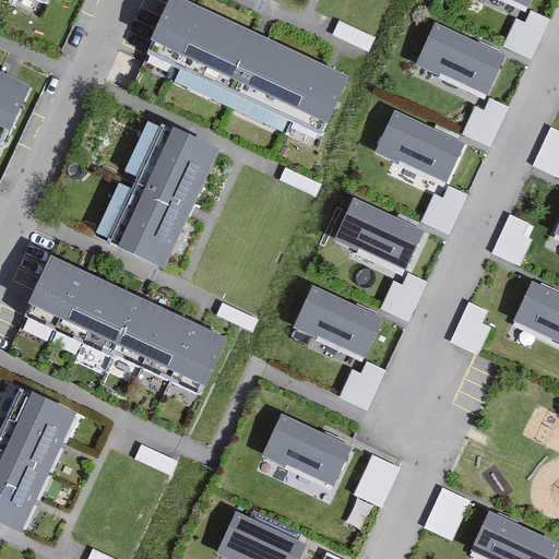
[(62,0),(19,0),(56,16),(62,0)]
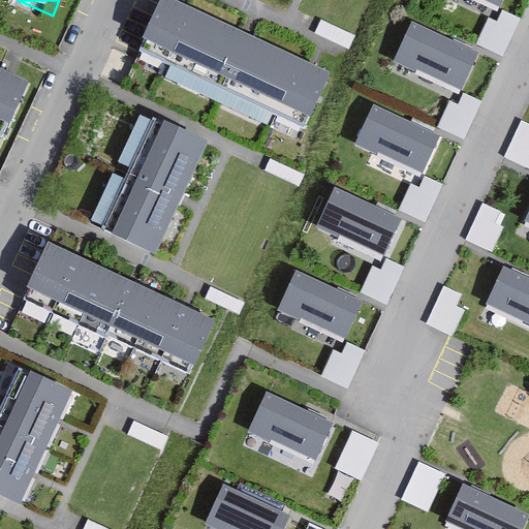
[(166,0),(162,0),(138,52),(305,128),(330,74),(166,0)]
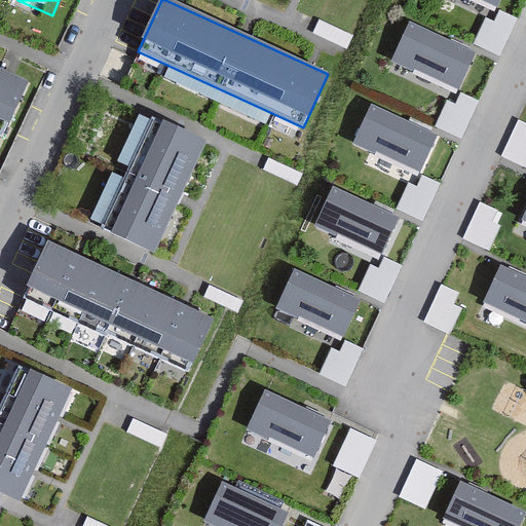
[(500,0),(479,0),(497,8),(500,0)]
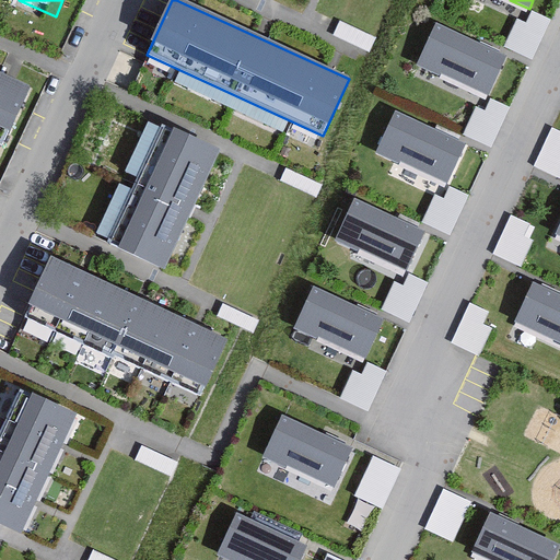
[(550,18),(532,9),(526,22),(516,18),(503,45),(533,58),(550,18)]
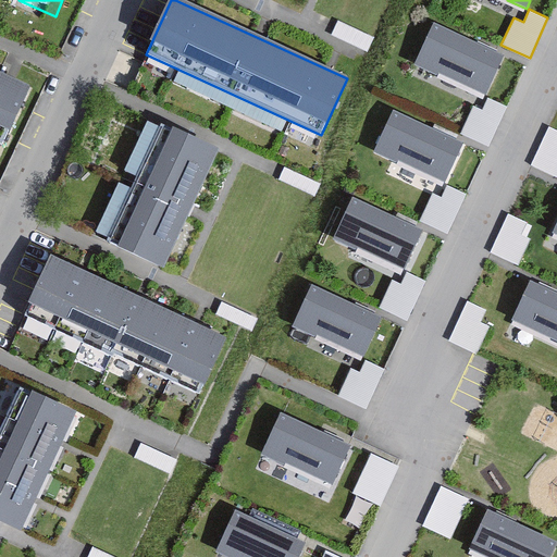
[(504,53),(433,21),(415,61),(485,93),(504,53)]
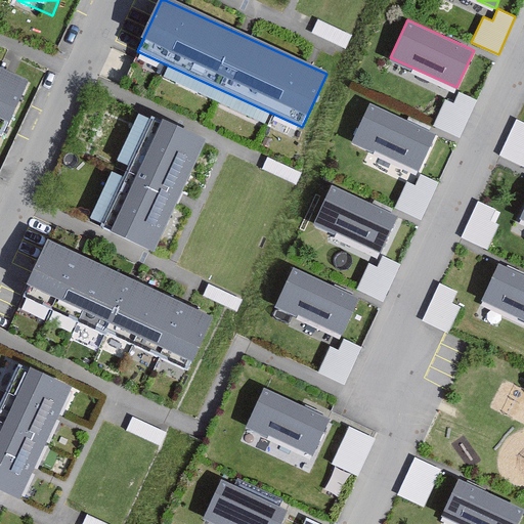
[(37,87),(0,69),(0,141),(10,146),(37,87)]
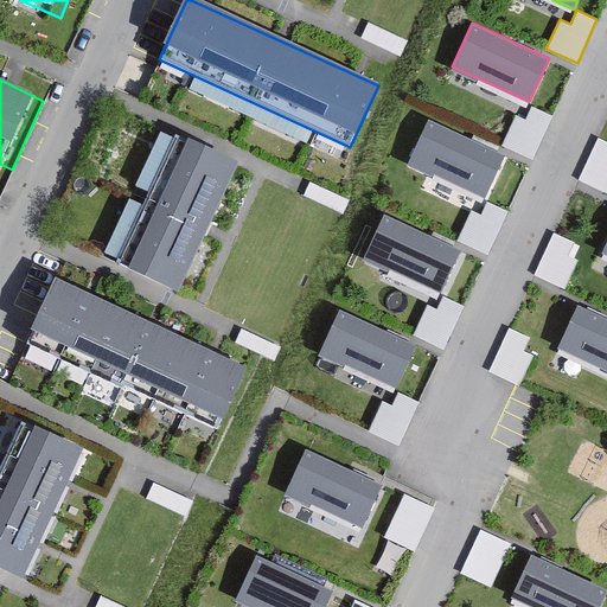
[(553,114),(532,106),(525,119),(515,114),(502,145),(532,158),(553,114)]
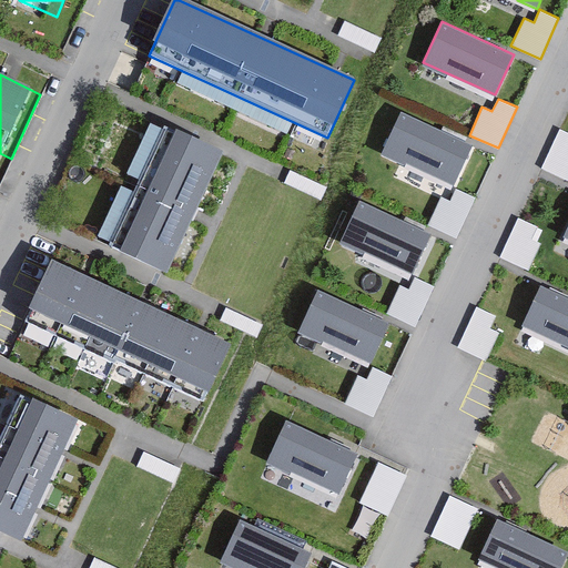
[(472,145),(399,114),(383,153),(455,185),(472,145)]
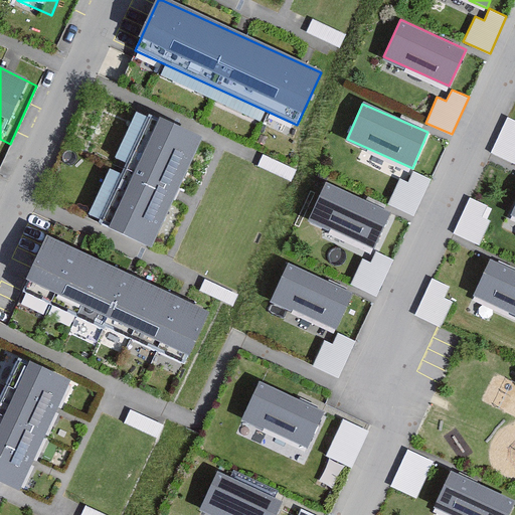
[(201,137),(149,114),(98,223),(150,247),(201,137)]
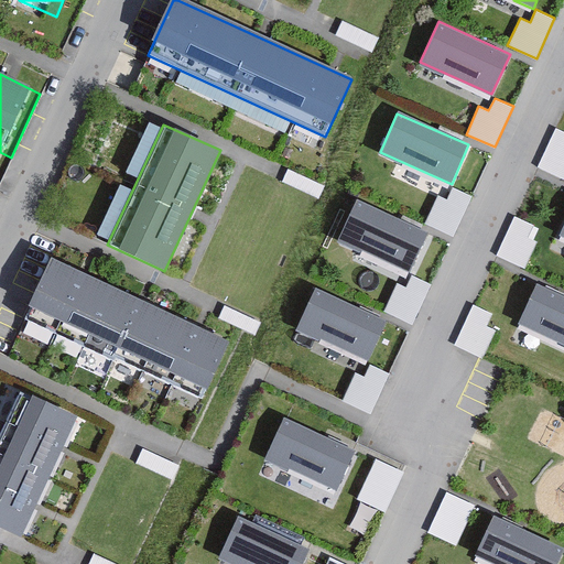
[(563,131),(556,128),(537,167),(563,180),(563,131)]
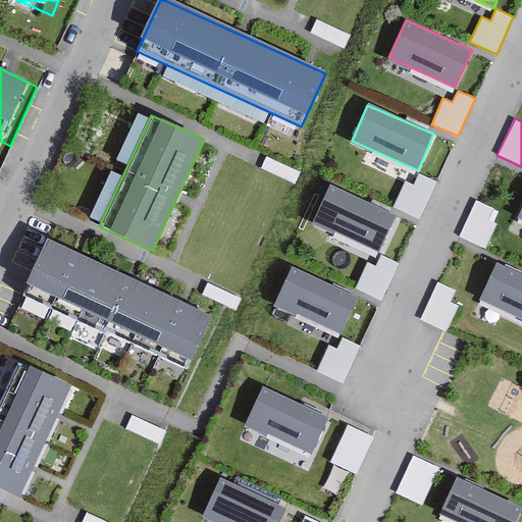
[(437,181),(420,173),(415,186),(406,180),(394,207),(420,219),(437,181)]
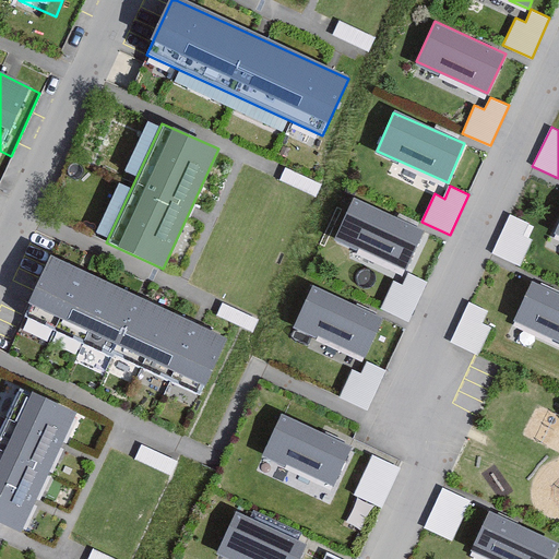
[(425,228),(354,198),(336,238),(407,269),(425,228)]
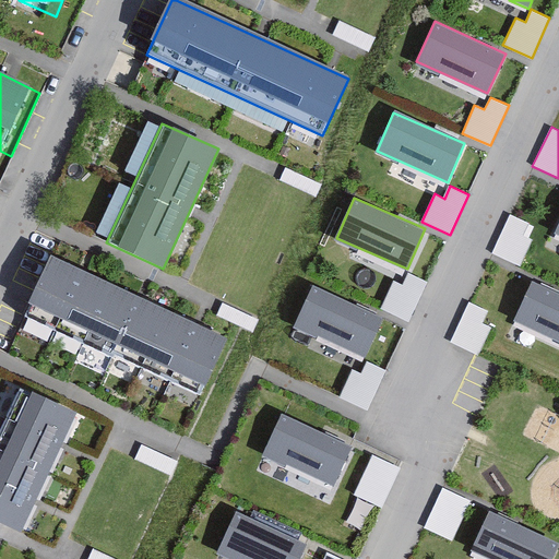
[(510,213),(491,252),(519,265),(532,239),(523,235),(530,223),(510,213)]
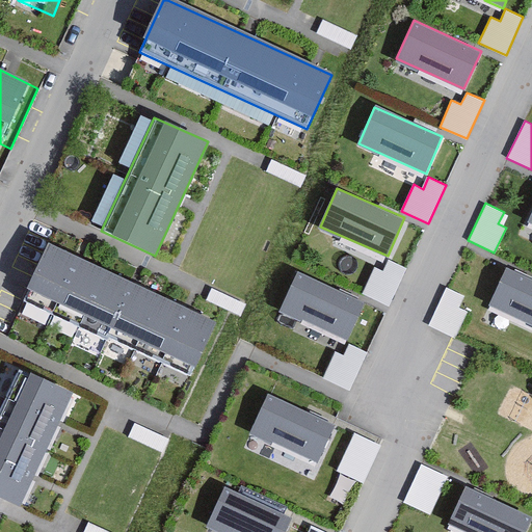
[(85,260),(57,248),(32,307),(59,319),(85,260)]
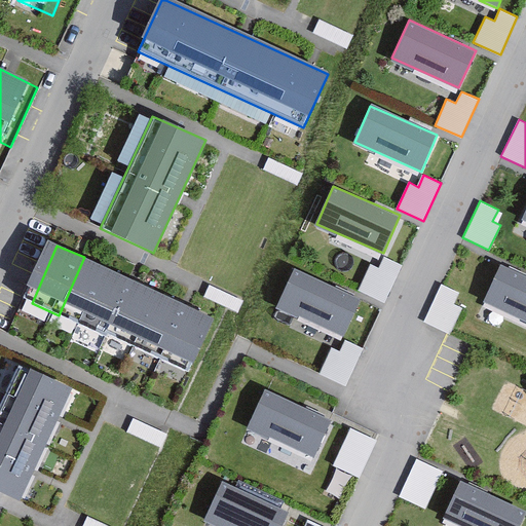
[(403,264),(385,256),(379,267),(370,263),(359,290),(385,301),(403,264)]
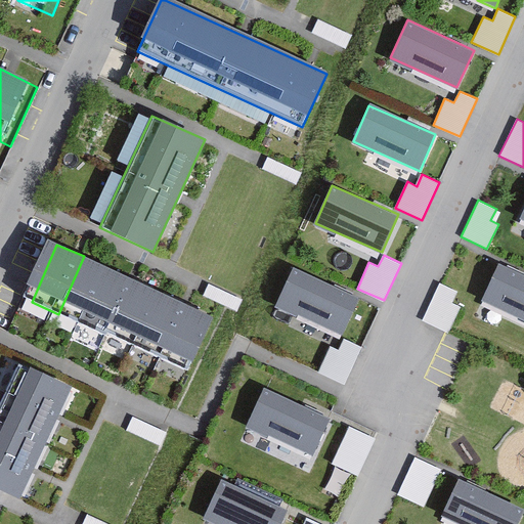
[(86,326),(112,268),(84,256),(58,314),(86,326)]
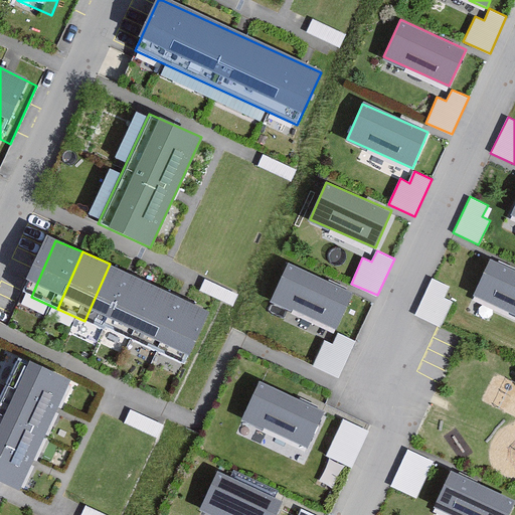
[(514,272),(489,261),(471,301),(514,320),(514,272)]
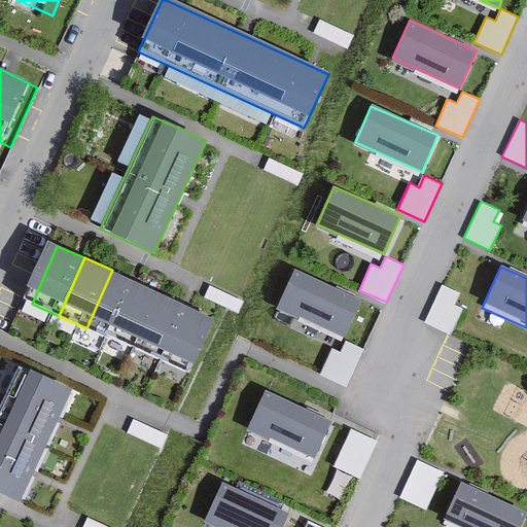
[(362,299),(293,269),(277,308),(345,338),(362,299)]
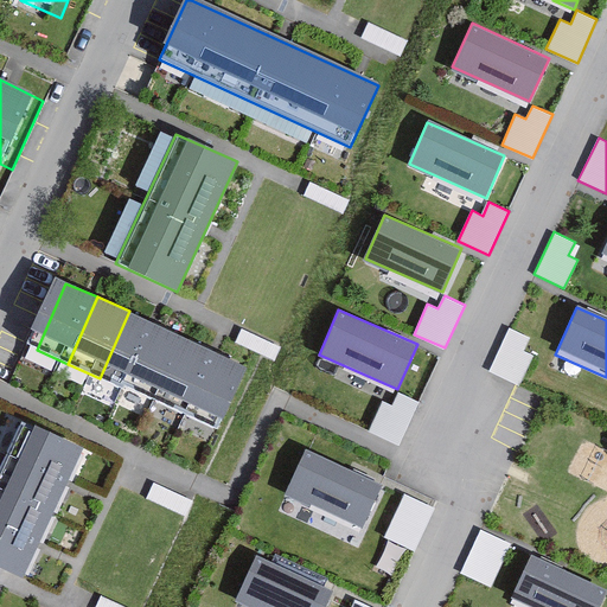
[(161,325),(129,311),(100,378),(132,391),(161,325)]
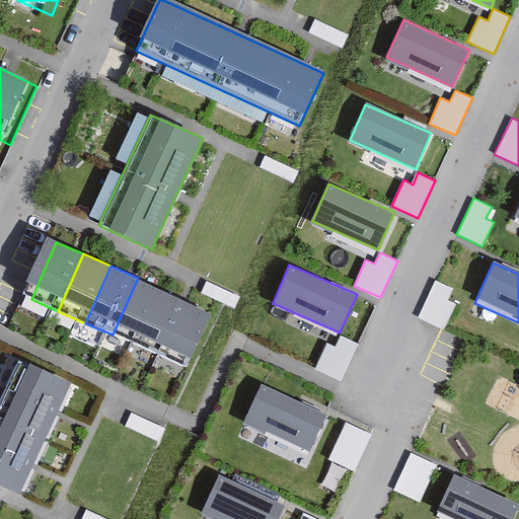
[(165,290),(138,278),(113,335),(140,348),(165,290)]
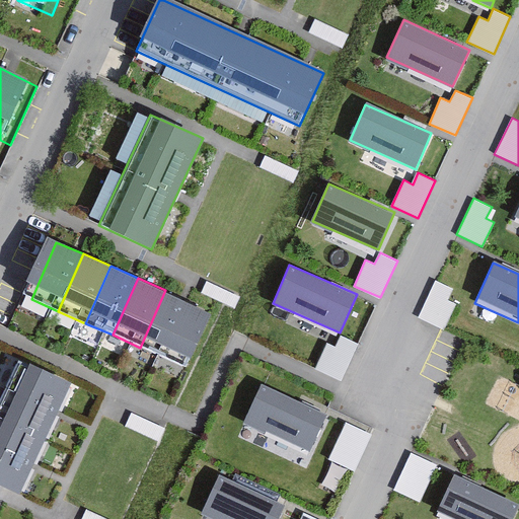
[(437,280),(419,316),(443,327),(445,328),(457,303),(449,299),(454,288),(437,280)]
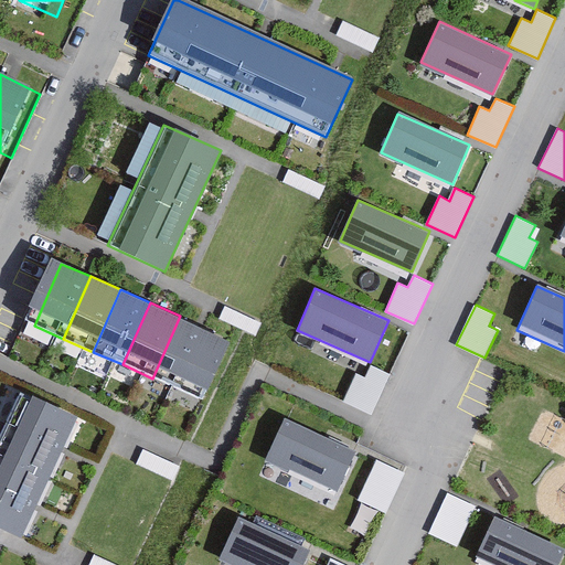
[(210,330),(180,316),(152,379),(182,392),(210,330)]
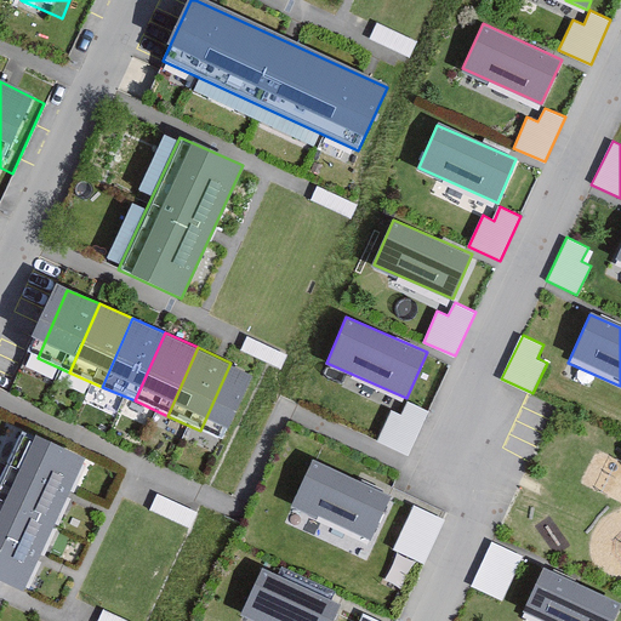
[(265,377),(231,363),(200,431),(233,445),(265,377)]
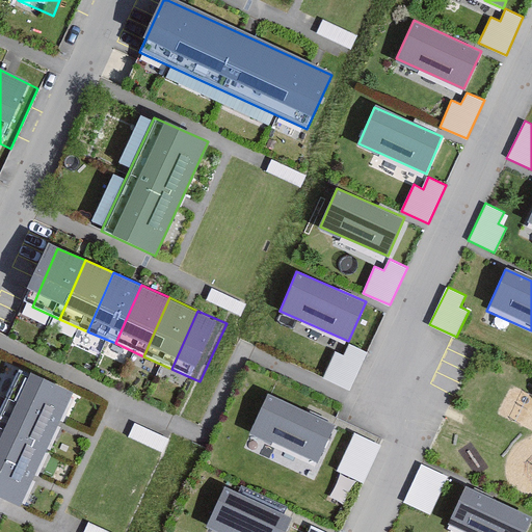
[(368,351),(350,343),(345,355),(336,350),(323,377),(350,390),(368,351)]
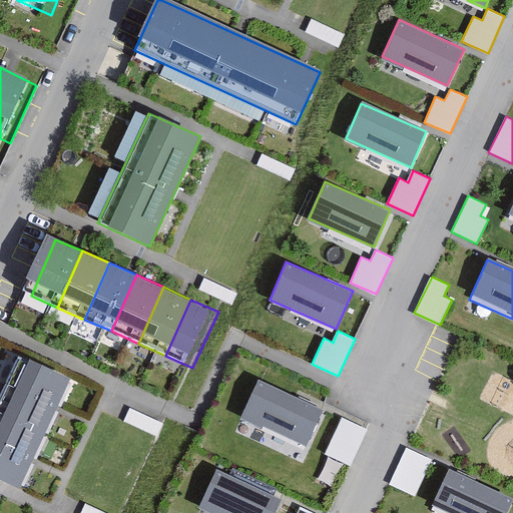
[(72,378),(19,354),(0,395),(0,478),(22,488),(72,378)]
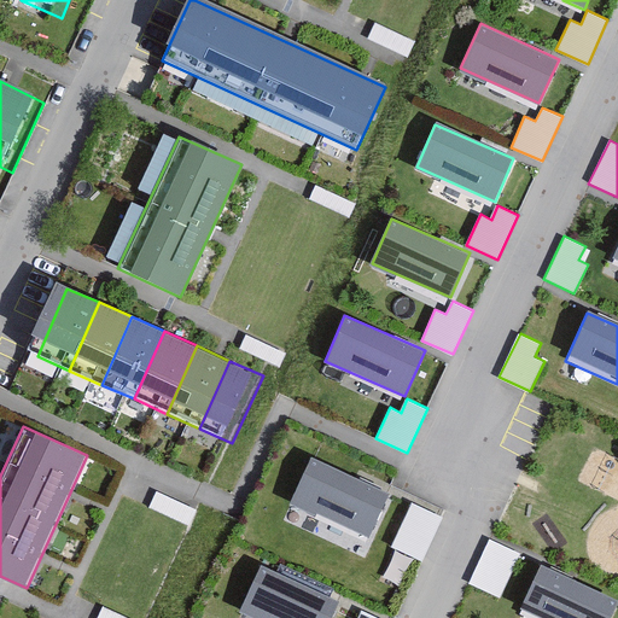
[(389,490),(313,456),(292,501),(368,535),(389,490)]
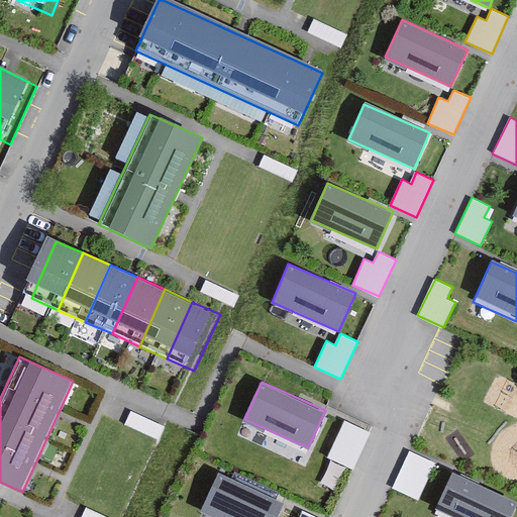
[(371,431),(344,419),(327,456),(352,469),(371,431)]
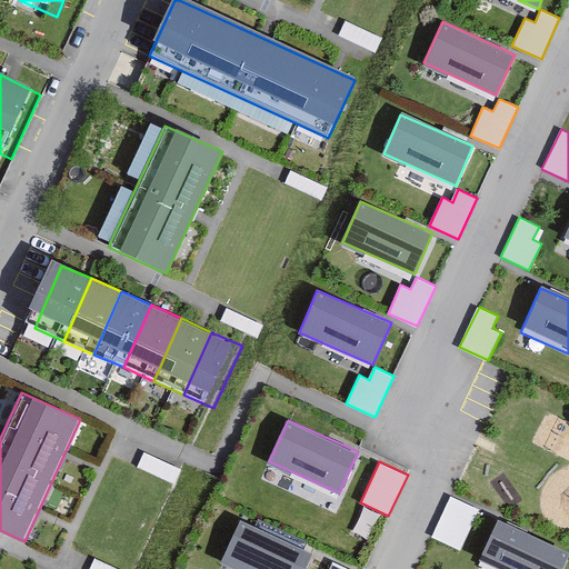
[(479,509),(450,496),(431,537),(460,550),(479,509)]
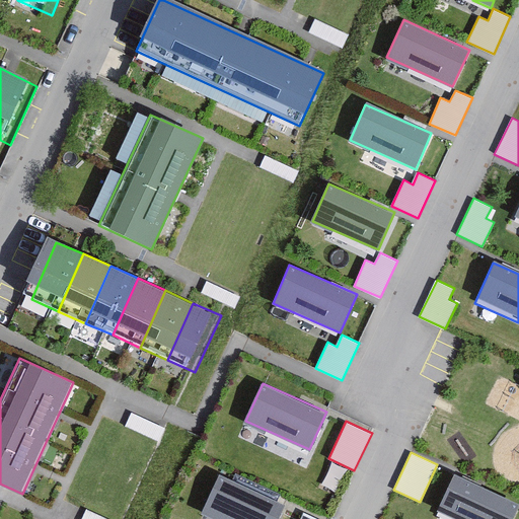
[(510,518),(518,502),(455,472),(439,507),(463,518),(510,518)]
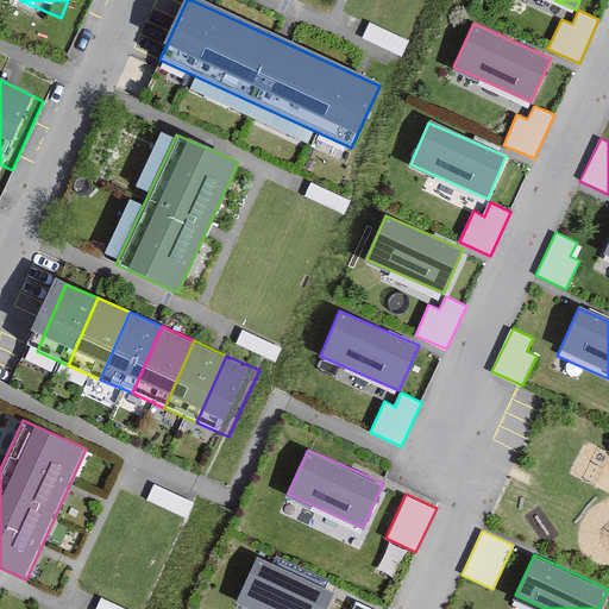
[(321,608),(331,591),(259,557),(238,601),(255,608),(321,608)]
